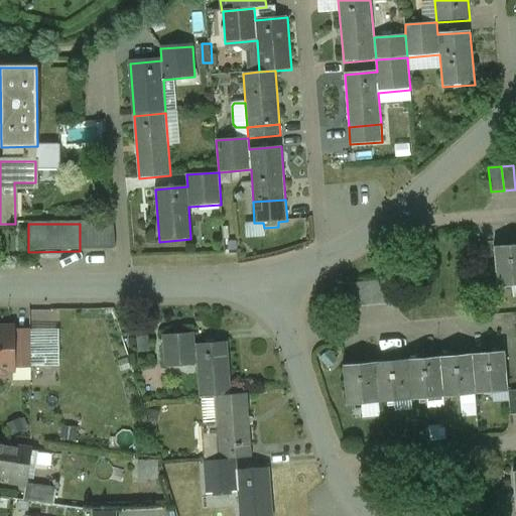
[(511,251),(494,252),(497,288),(515,287),(514,282),(515,281),(515,246),(510,247),(511,251)]
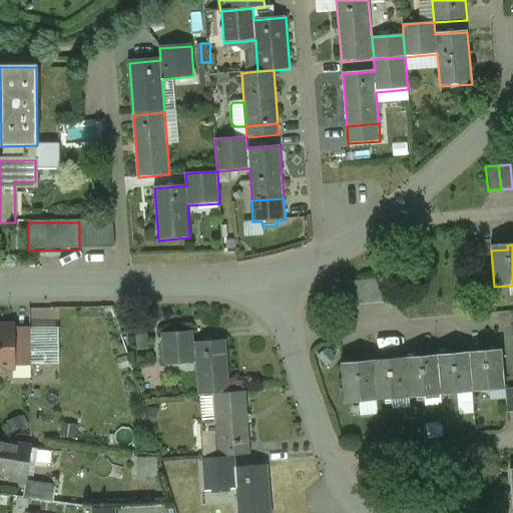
[(384,279),(371,281),(373,305),(386,304),(384,279)]
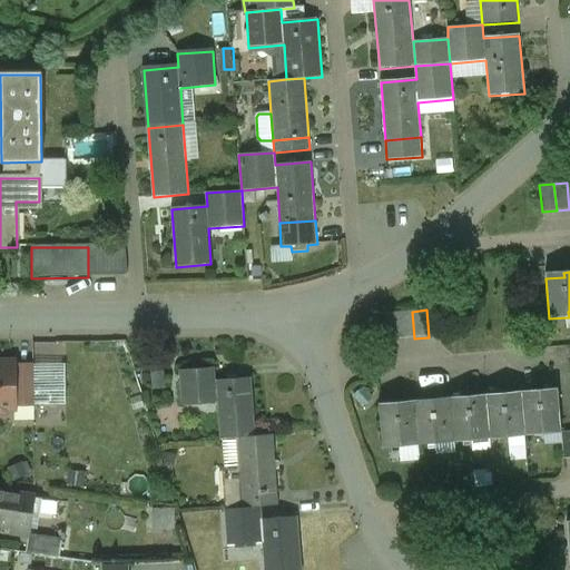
[(412,312),(400,313),(402,340),(414,338),(412,312)]
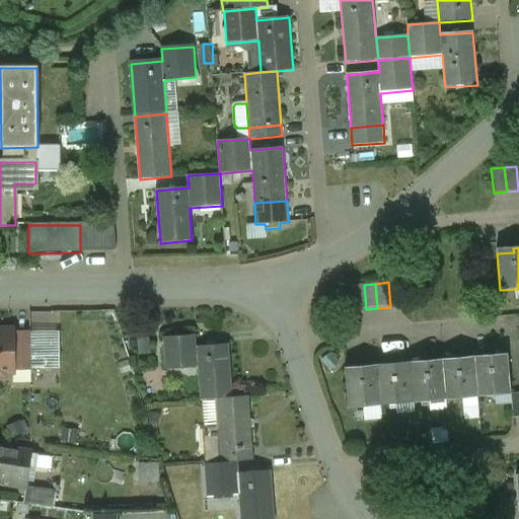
[(364,285),(352,286),(354,310),(366,309),(364,285)]
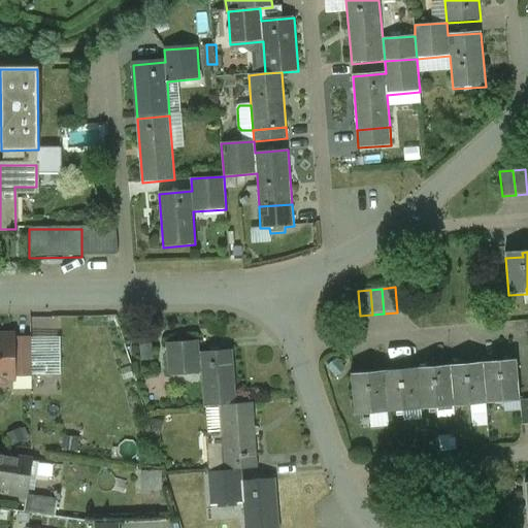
[(13,336),(0,336),(0,382),(5,383),(9,378),(13,377),(13,375),(13,338),(13,336)]
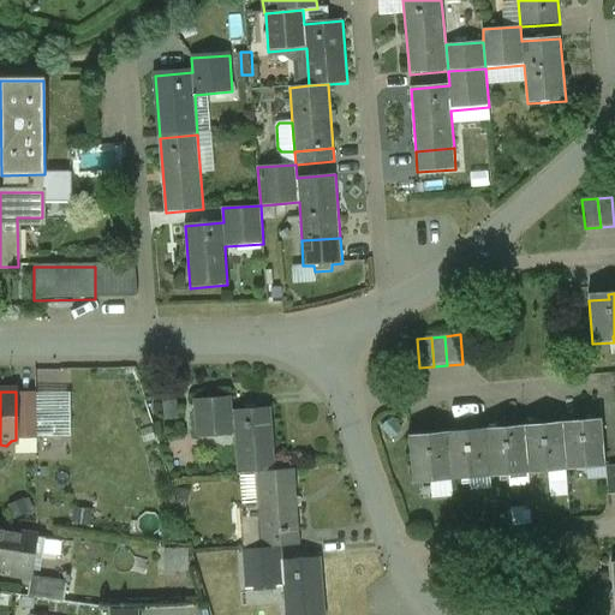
[(36,394),(16,394),(16,437),(36,437),(36,394)]
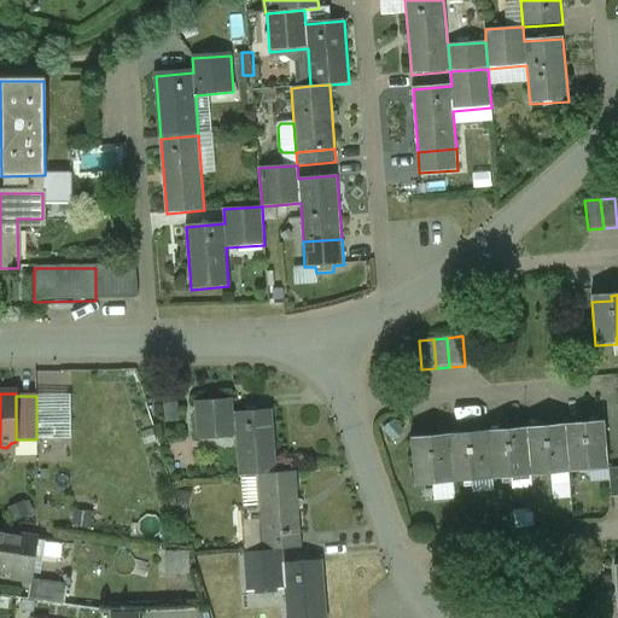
[(232,400),(193,402),(197,441),(234,438),(238,477),(257,474),(277,473),(272,410),(233,413),(232,400)]
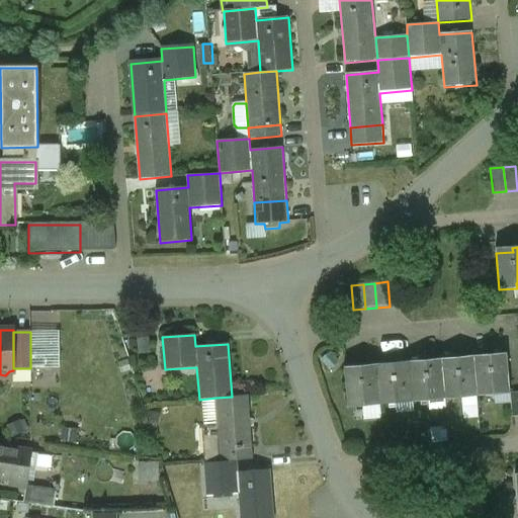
[(506,354),(473,356),(477,396),(509,394),(506,354)]
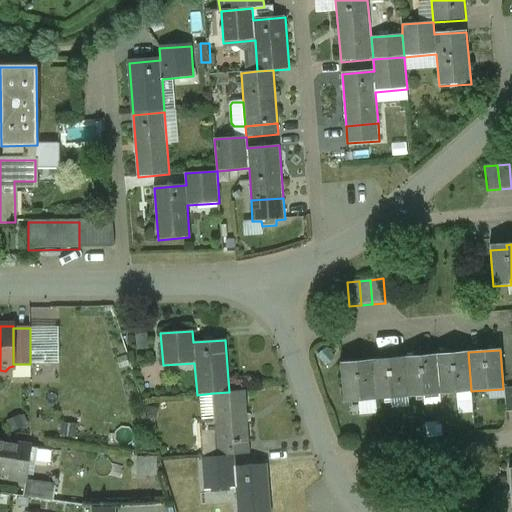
[(468,352),(437,355),(440,394),(471,391),(468,352)]
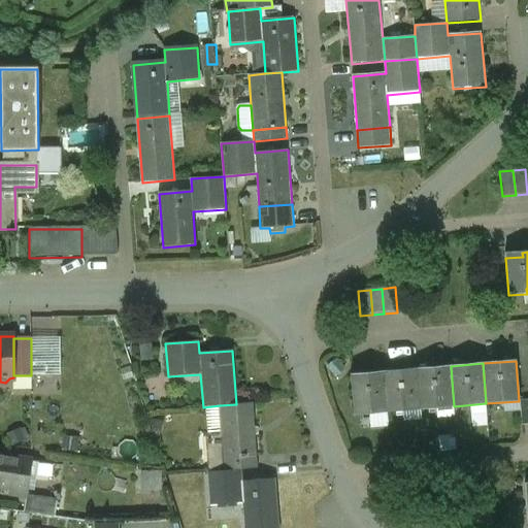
[(451,366),(418,369),(421,409),(454,406),(451,366)]
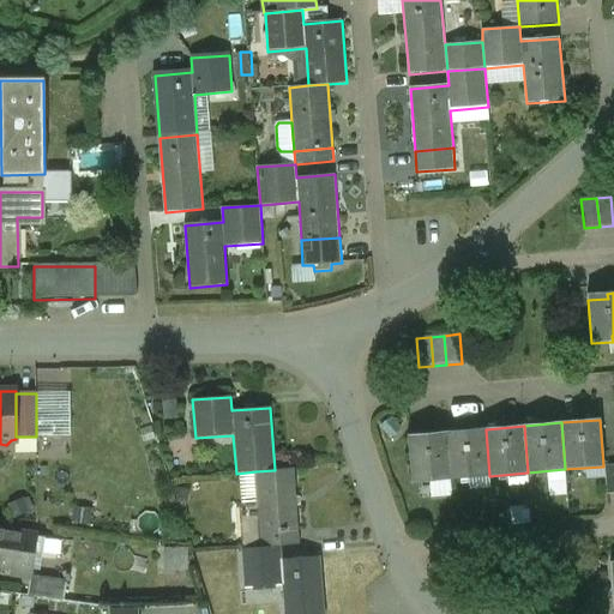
[(486,429),(447,433),(451,480),(489,476),(486,429)]
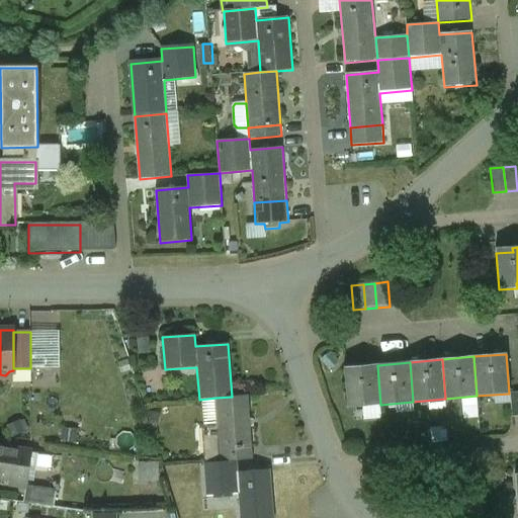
[(377,365),(345,368),(348,407),(380,405),(377,365)]
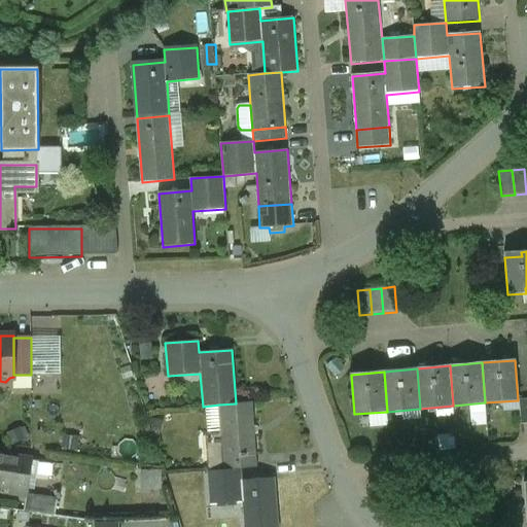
[(526,398),(518,400),(520,425),(526,424),(526,398)]
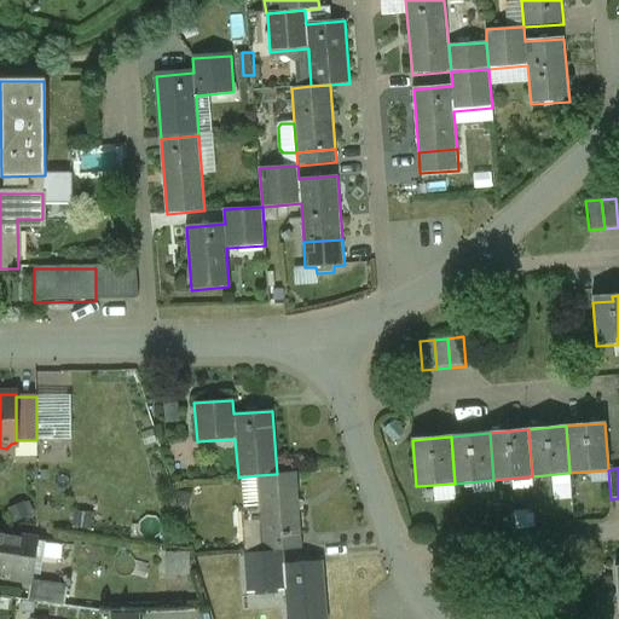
[(277,474),(258,475),(260,512),(262,545),(264,553),(283,551),(302,549),(296,473),(277,474)]
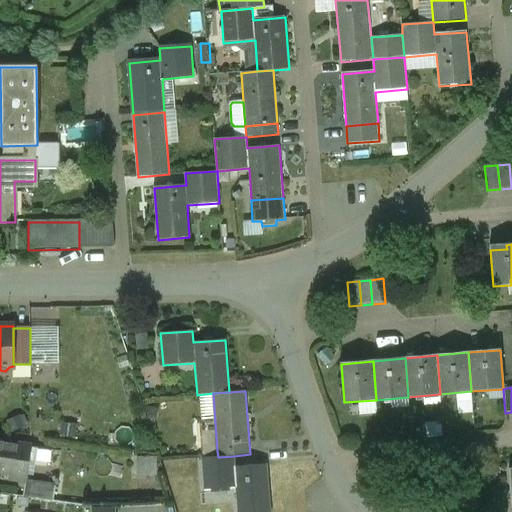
[(20,418),(9,423),(13,434),(24,429),(20,418)]
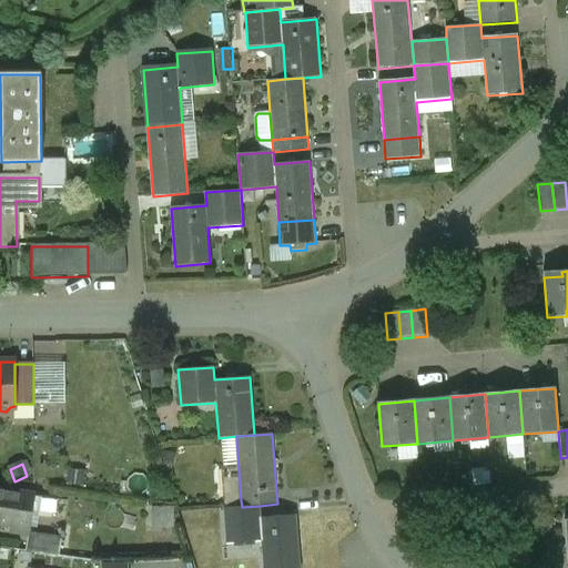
[(239,469),(226,470),(229,501),(241,500),(239,469)]
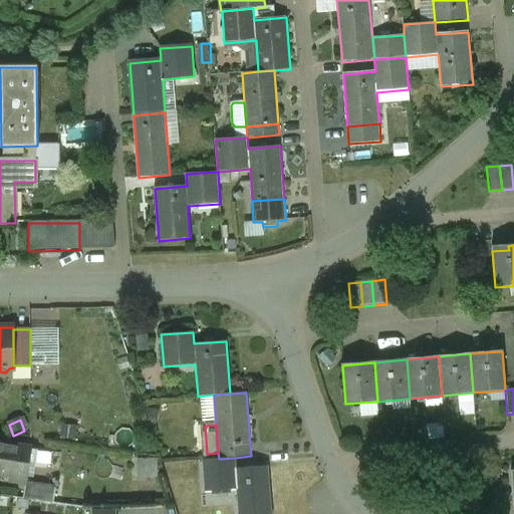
[(11,436),(0,433),(0,443),(9,445),(11,436)]
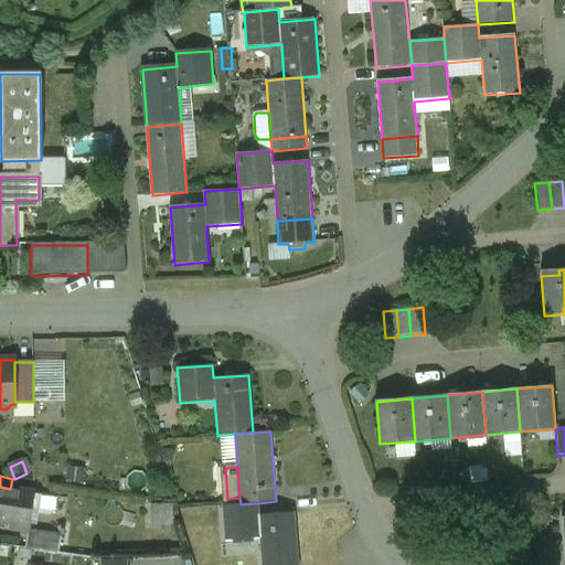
[(0,487),(0,520),(30,524),(32,511),(38,512),(41,494),(10,489),(0,487)]
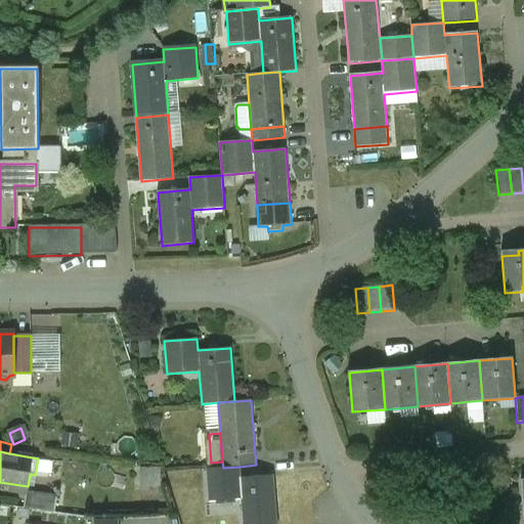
[(223,468),(207,469),(209,501),(242,499),(243,523),(275,523),(272,476),(241,479),(239,467),(223,468)]
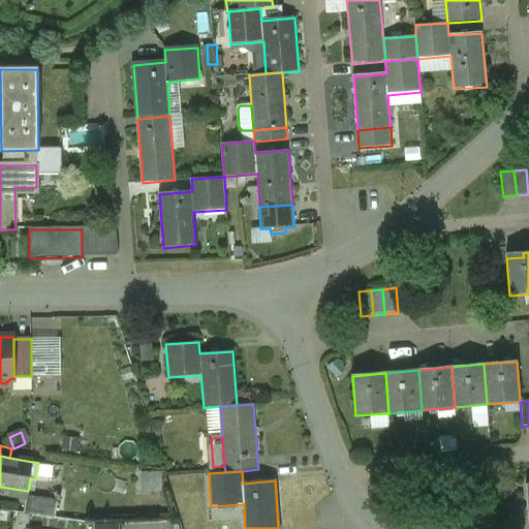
[(160,475),(142,474),(142,493),(160,493),(160,475)]
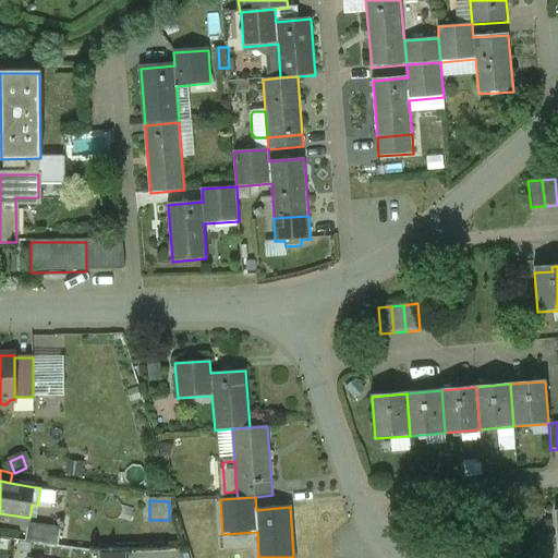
[(31,523),(29,542),(62,543),(62,523),(31,523)]
